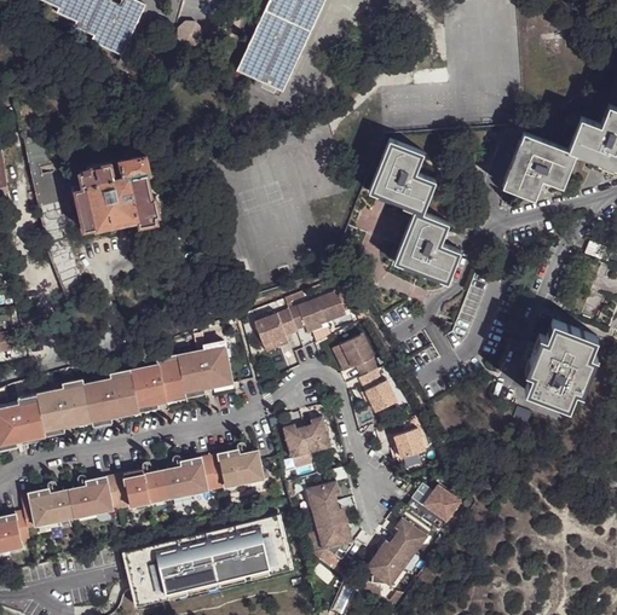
[(41,0),(59,9),(57,13),(76,22),(74,27),(94,36),(91,42),(121,56),(144,5),(133,0),(122,0),(120,5),(110,1),(110,0),(41,0)]
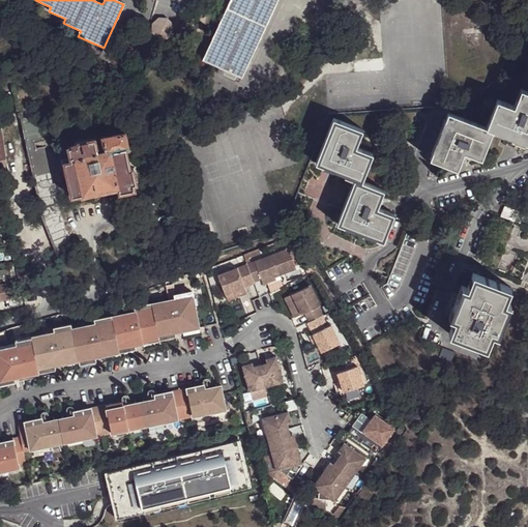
[(230,0),(226,10),(265,28),(277,0),(230,0)]
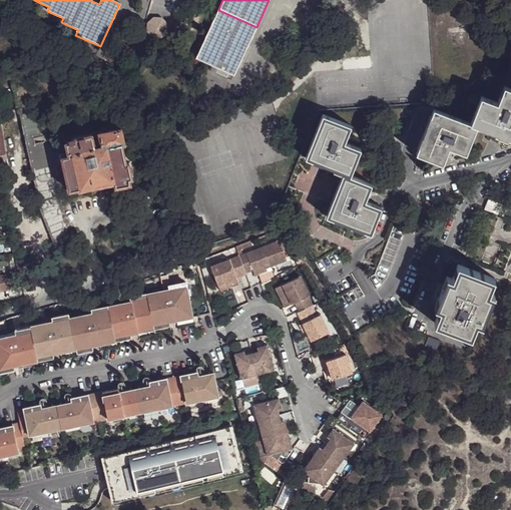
[(257,27),(218,10),(195,59),(210,66),(216,69),(214,73),(225,79),(227,74),(232,76),(257,27)]
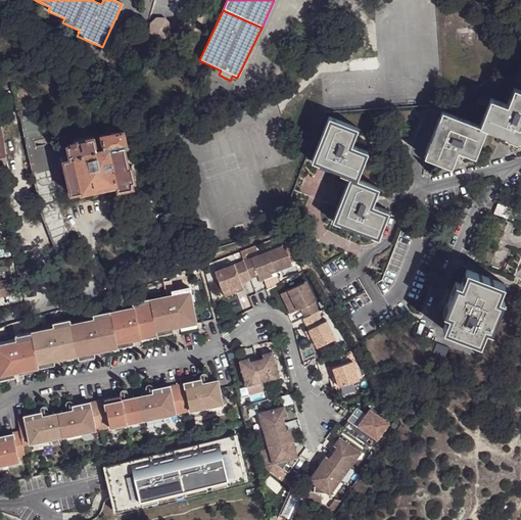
[(144,32),(154,44),(171,32),(160,19),(144,32)]
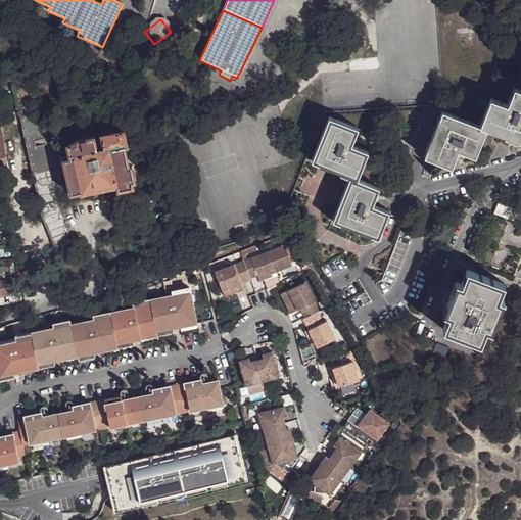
[(487,129),(487,130),(496,134),(499,132),(509,136),(508,138),(518,142),(519,140),(520,140),(520,90),(516,88),(509,105),(491,98),(481,126),(487,129)]
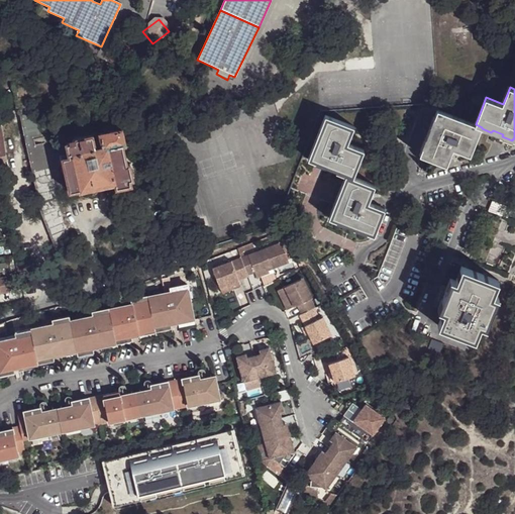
[(17,110),(24,142),(31,140),(42,137),(35,107),(17,110)]
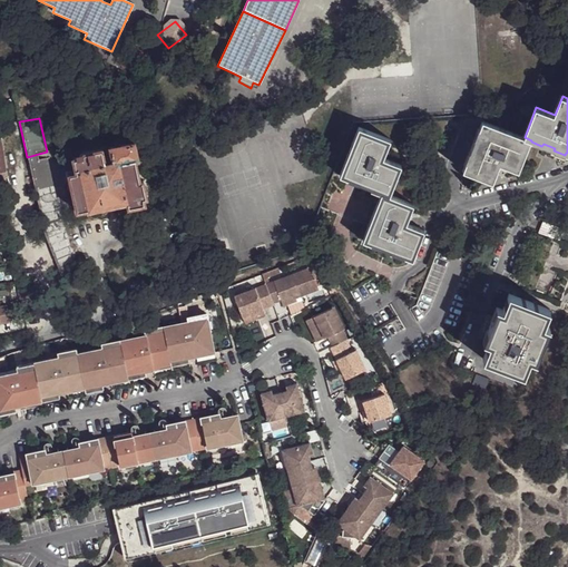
[(463,172),(492,183),(500,165),(519,173),(531,142),(531,140),(525,137),(483,121),(481,129),(479,129),(475,139),(476,142),(471,152),(470,153),(466,163),(467,164),(463,172)]
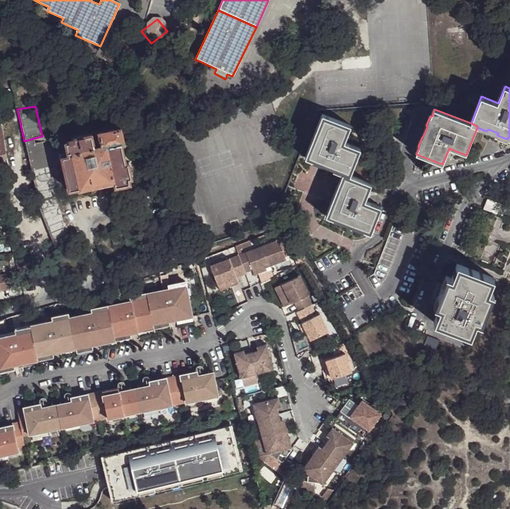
[(132,115),(128,118),(133,125),(137,121),(132,115)]
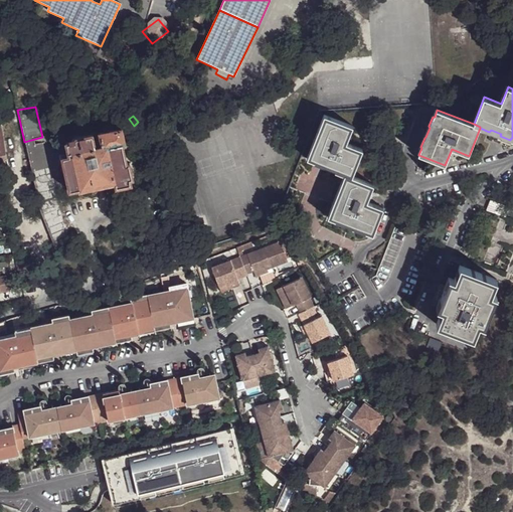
[(346,173),(352,177),(363,150),(346,143),(353,127),(325,116),(308,159),(314,162),(314,163),(324,167),(324,166),(335,170),(335,171),(345,175),(346,173)]
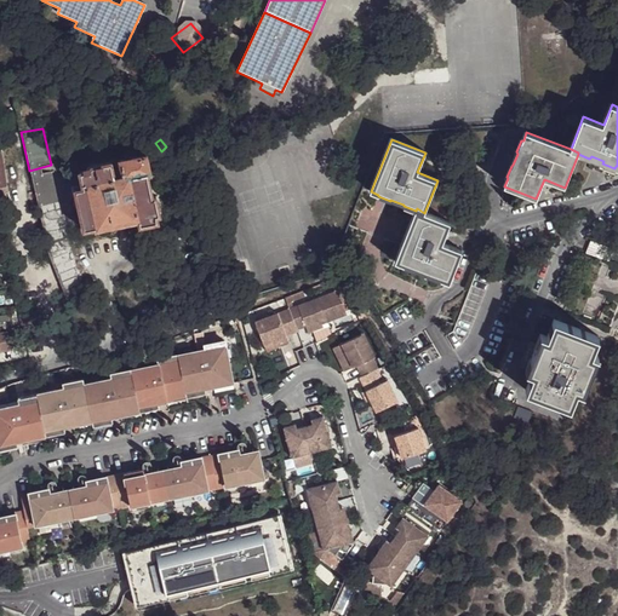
[(144,156),(85,168),(85,172),(78,173),(80,189),(70,191),(73,206),(75,206),(89,203),(93,229),(95,230),(137,222),(155,218),(158,218),(154,197),(150,199),(146,176),(149,174),(144,156)]
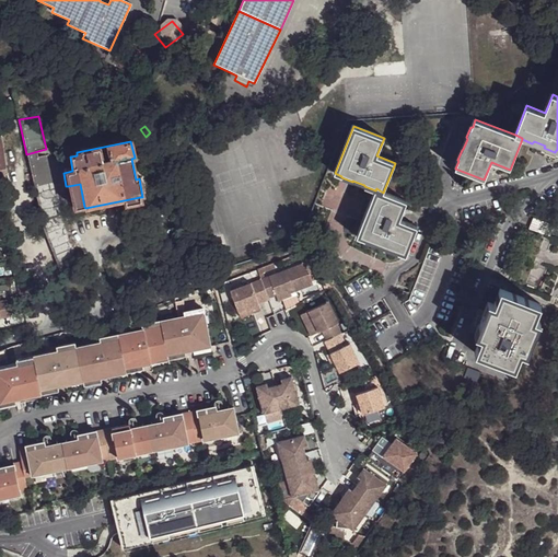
[(57,270),(77,264),(62,223),(47,155),(35,158),(26,160),(42,225),(57,270)]
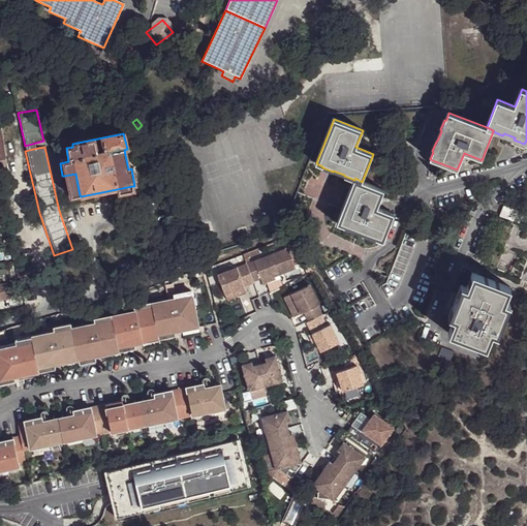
[(68,197),(80,195),(75,174),(64,176),(68,197)]
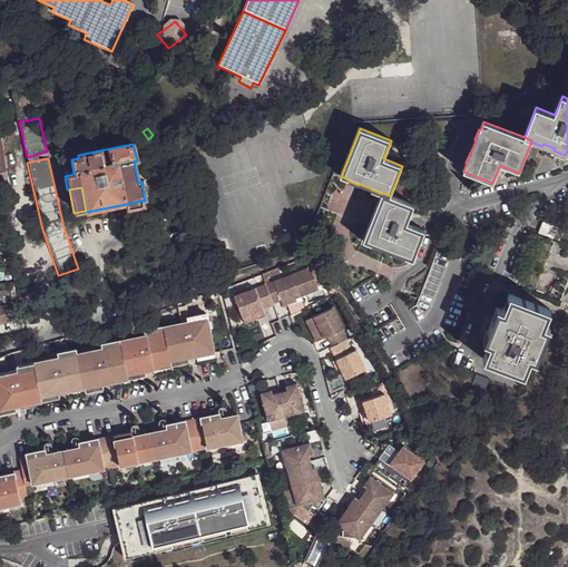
[(412,261),(424,231),(407,224),(414,205),(390,196),(383,192),(382,194),(363,241),(371,244),(371,246),(381,250),(382,250),(393,253),(393,255),(404,258),(404,257),(412,261)]
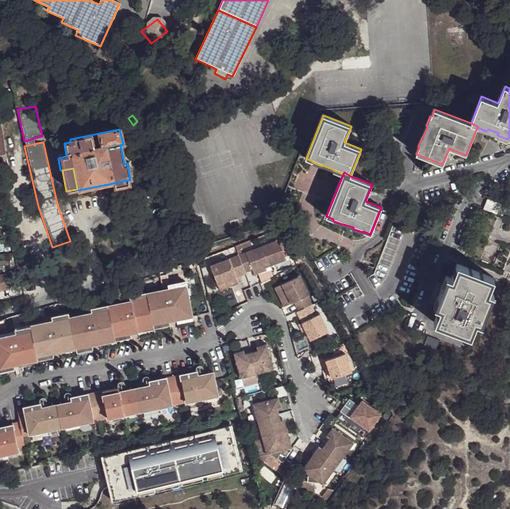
[(117,192),(128,190),(128,185),(129,184),(128,180),(113,183),(114,188),(115,188),(117,192)]
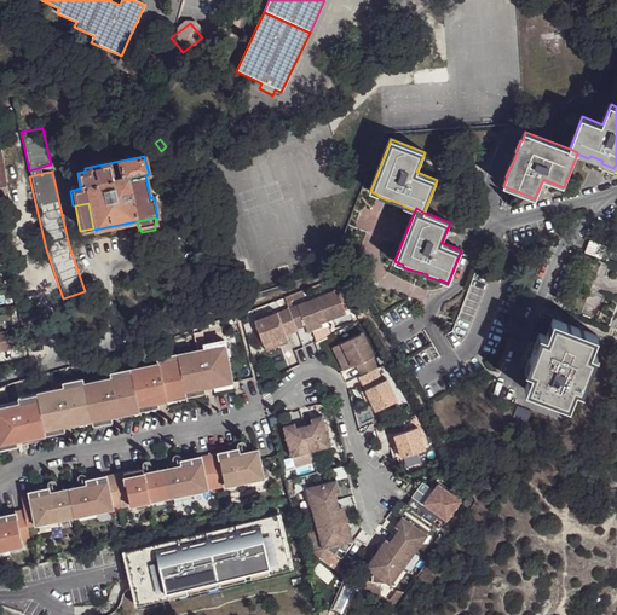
[(587,254),(599,259),(604,247),(592,242),(587,254)]
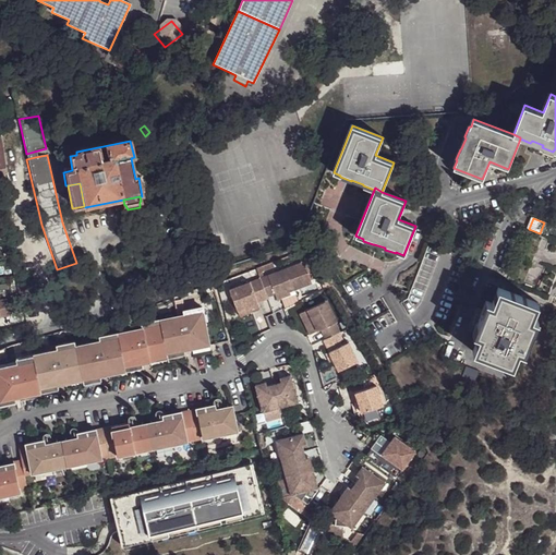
[(540,233),(550,237),(553,226),(544,222),(540,233)]
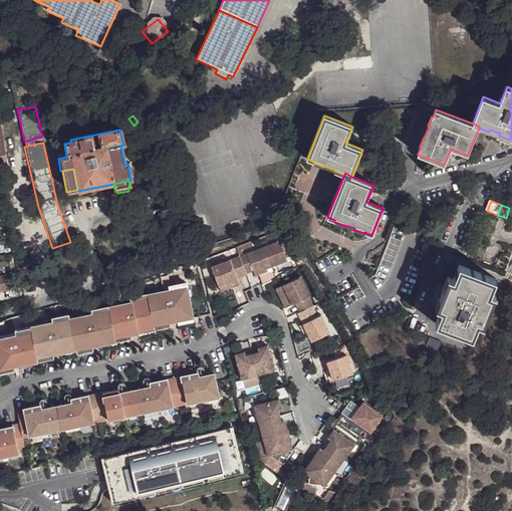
[(286,240),(280,243),(287,260),(294,257),(286,240)]
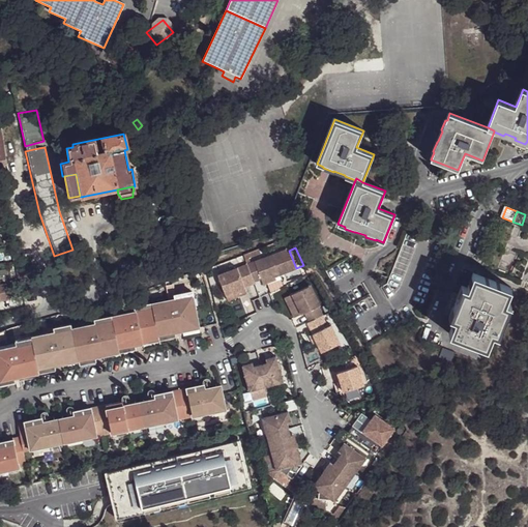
[(255,284),(262,281),(279,274),(281,277),(297,270),(296,268),(289,251),(248,266),(255,284)]
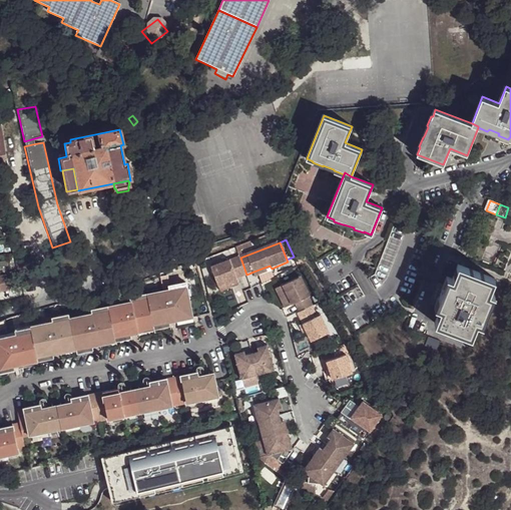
[(212,269),(219,287),(238,280),(247,277),(246,275),(240,258),(212,269)]
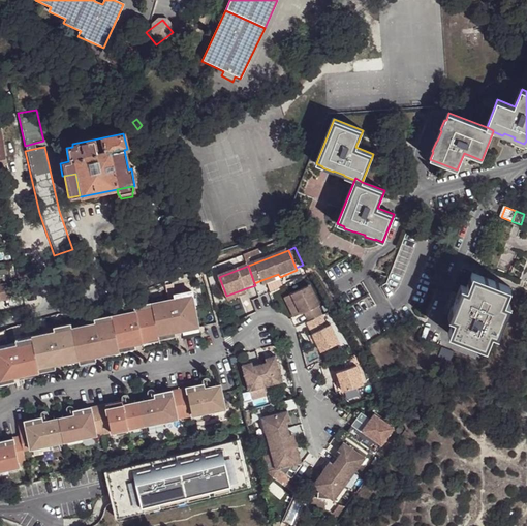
[(505,303),(510,287),(473,273),(467,287),(461,284),(458,296),(458,297),(454,307),(453,307),(450,316),(455,319),(450,333),(487,348),(492,334),(498,337),(502,327),(501,326),(506,314),(507,314),(510,305),(505,303)]
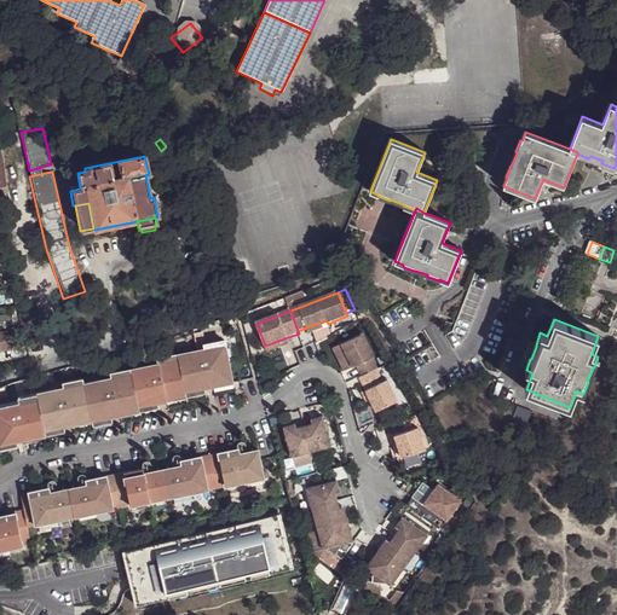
[(326,320),(306,328),(310,335),(324,329),(323,325),(328,324),(326,320)]
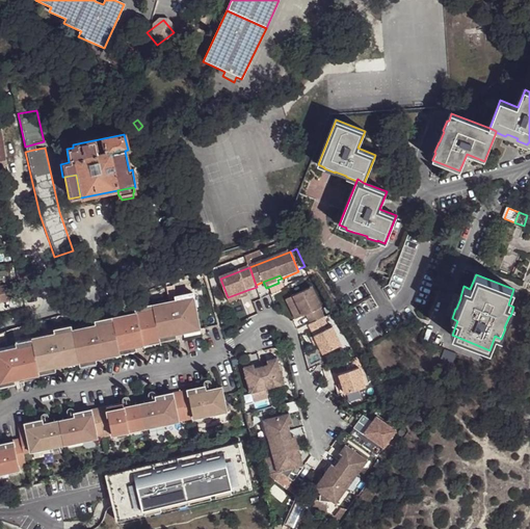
[(323,317),(326,315),(322,306),(324,306),(315,285),(289,297),(298,317),(309,312),(313,322),(323,317)]
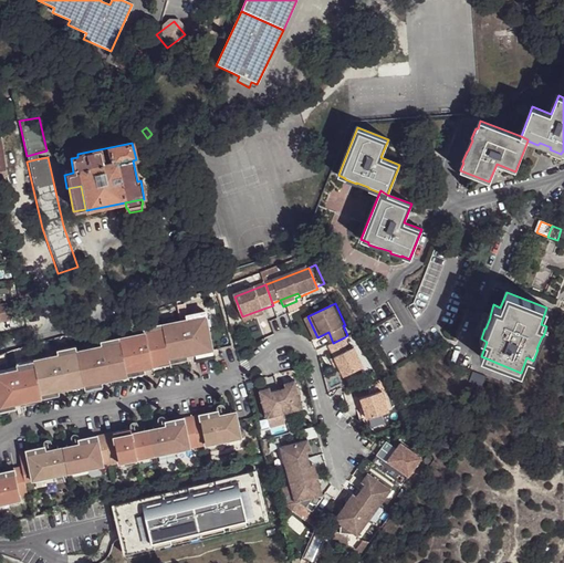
[(242,316),(244,324),(265,316),(263,309),(242,316)]
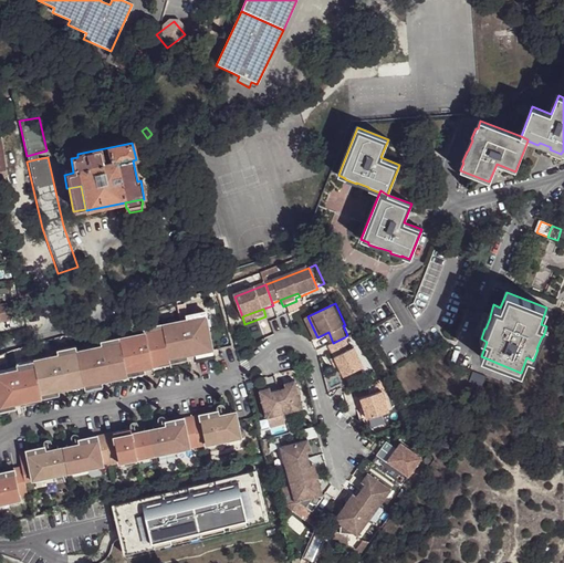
[(205,314),(186,318),(187,322),(192,351),(211,346),(205,314)]
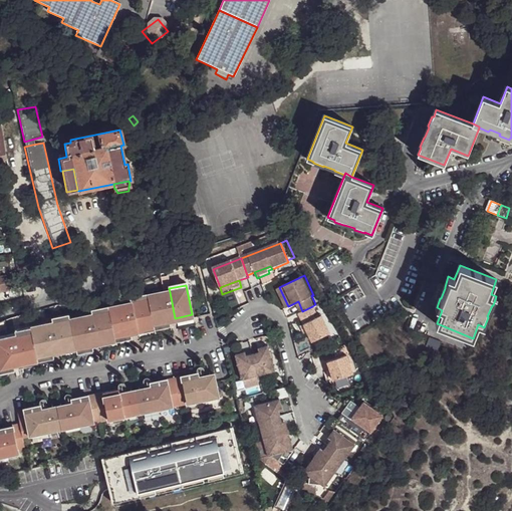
[(175,318),(170,292),(147,297),(153,326),(170,322),(169,319),(175,318)]
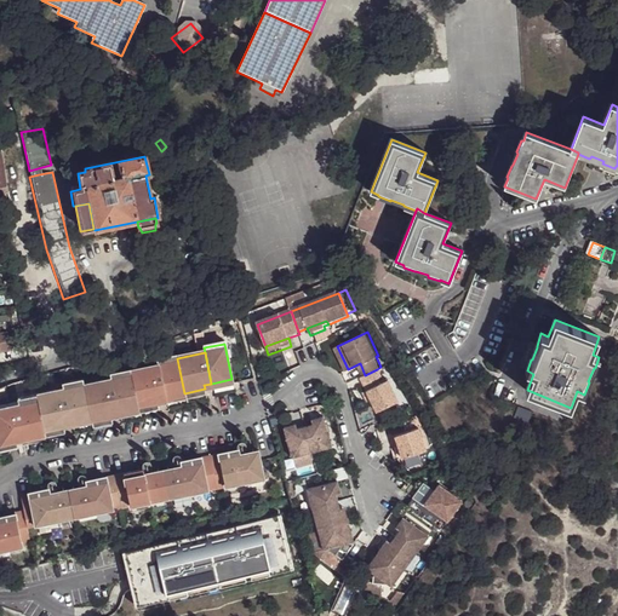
[(177,358),(158,362),(158,366),(165,398),(184,393),(177,358)]
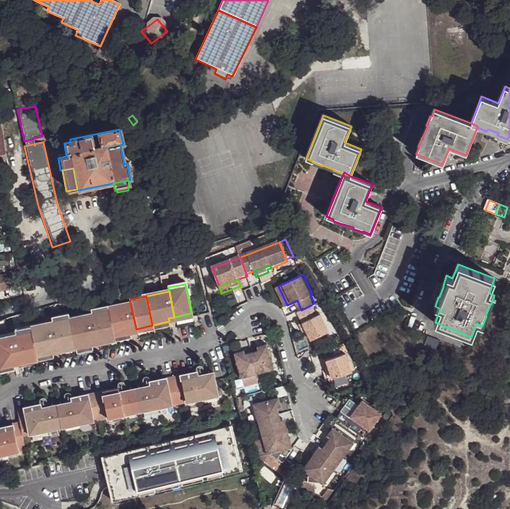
[(136,329),(130,302),(107,307),(114,337),(130,333),(129,331),(136,329)]
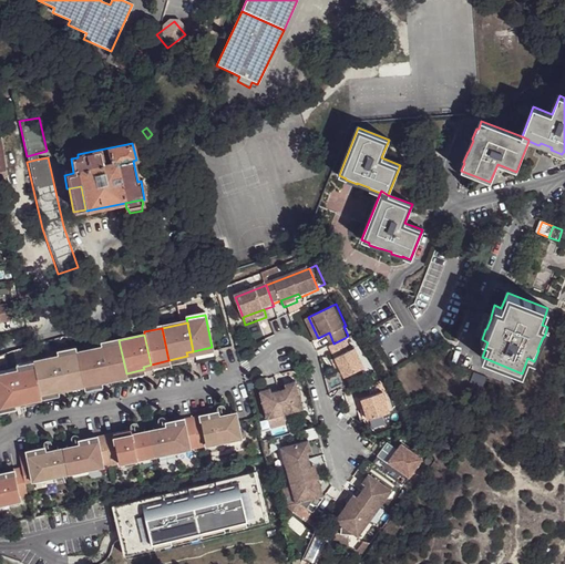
[(334,344),(332,344),(343,365),(349,376),(368,365),(358,346),(351,349),(345,338),(334,344)]
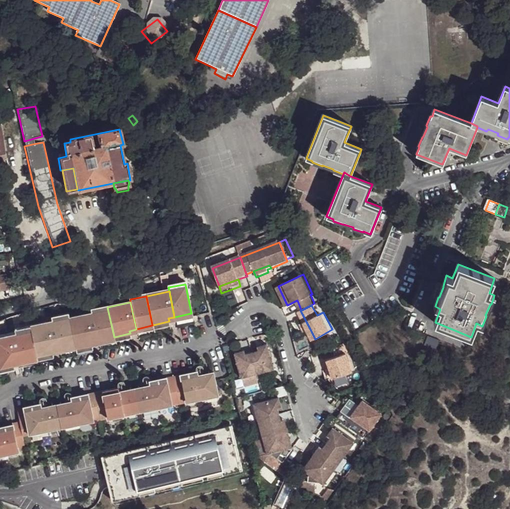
[(107,307),(91,310),(92,313),(98,341),(114,337),(107,307)]
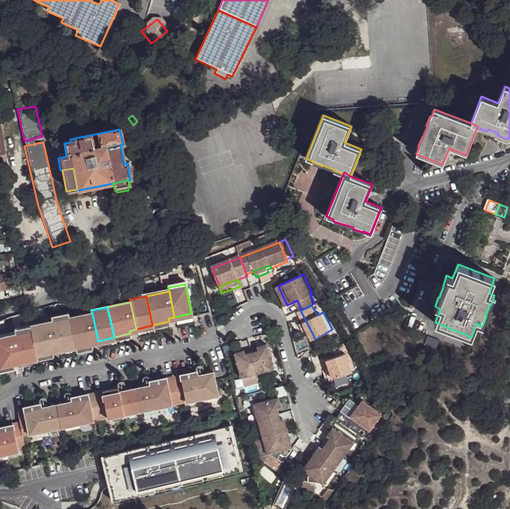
[(98,341),(92,313),(69,318),(74,345),(75,348),(91,345),(90,342),(98,341)]
